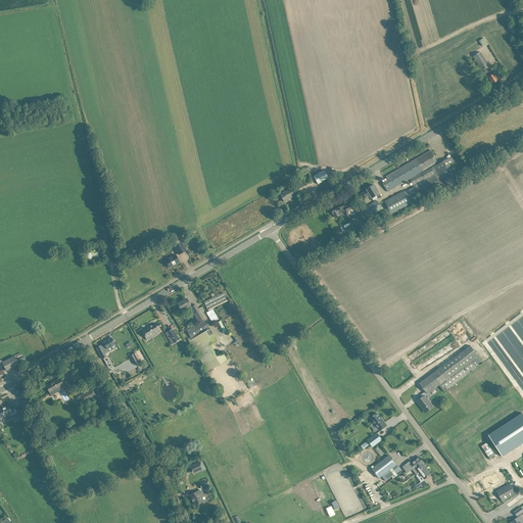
[(481,52),(473,56),(482,70),(484,69),(489,66),(481,52)]
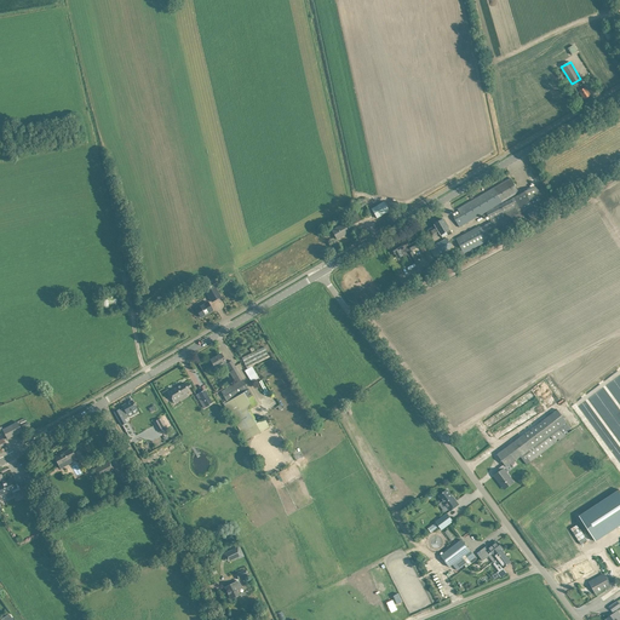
[(575,85),(573,86),(574,89),(578,93),(580,92),(585,99),(591,96),(587,91),(584,84),(583,84),(579,86),(578,84),(575,85)]
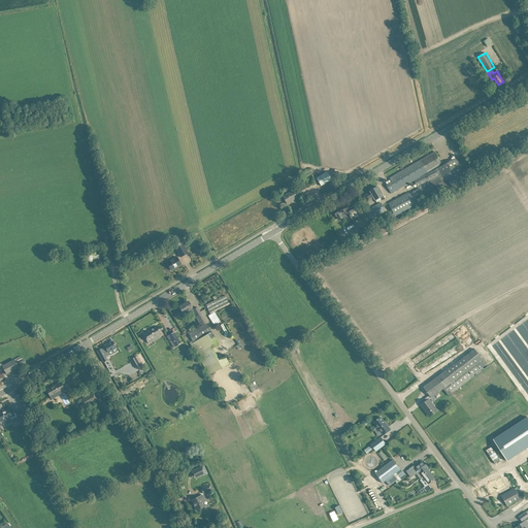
[(442,164),(437,156),(435,152),(390,178),(392,182),(387,186),(392,194),(442,164)]
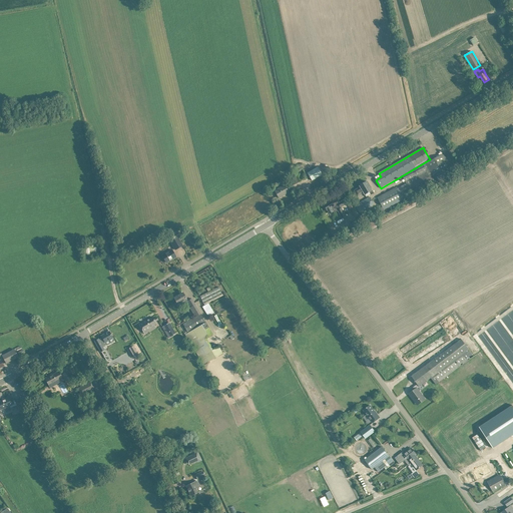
[(382,204),(373,209),(375,214),(380,212),(382,216),(384,215),(382,211),(454,173),(444,154),(426,163),(402,175),(407,183),(397,188),(397,187),(378,197),(382,204)]
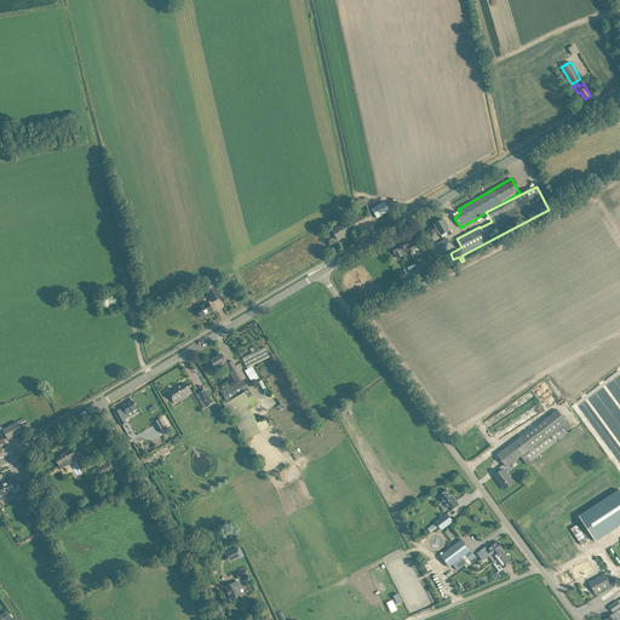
[(377,219),(389,212),(384,201),(371,208),(377,219)]
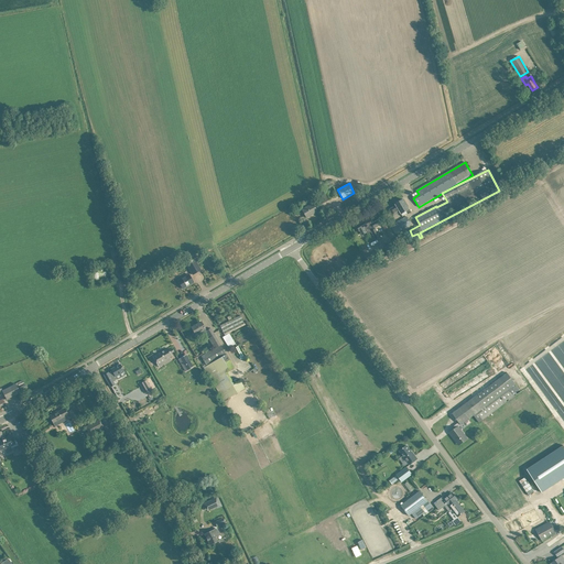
[(324,193),(317,196),(322,204),(328,201),(324,193)]
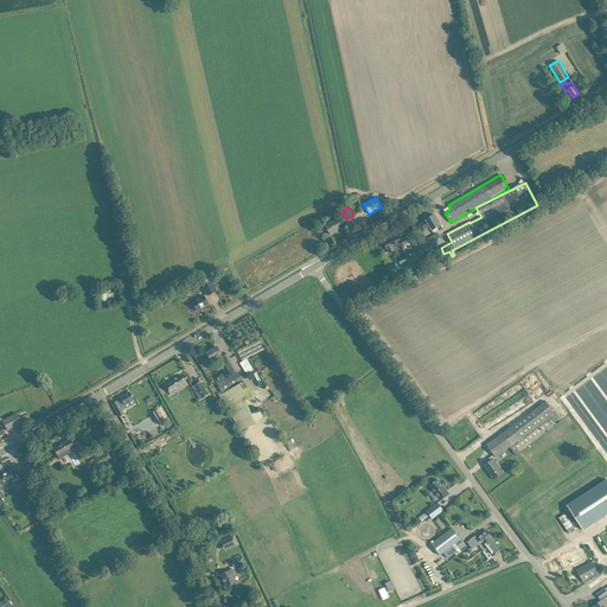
[(427,221),(426,222),(419,225),(423,232),(430,229),(434,232),(436,231),(435,229),(441,225),(435,215),(433,216),(433,215),(429,216),(429,218),(426,219),(427,221)]
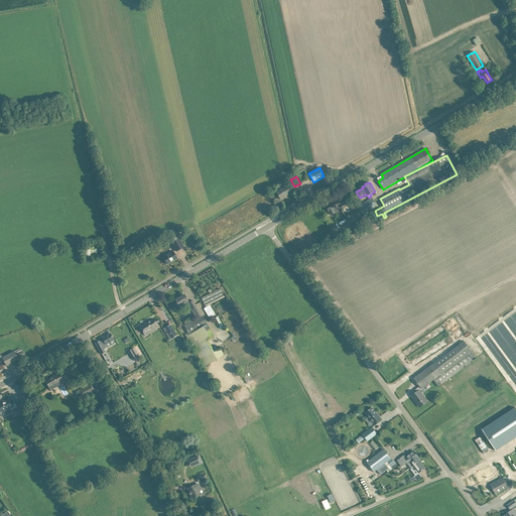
[(290,194),(286,185),(276,191),(280,200),(290,194)]
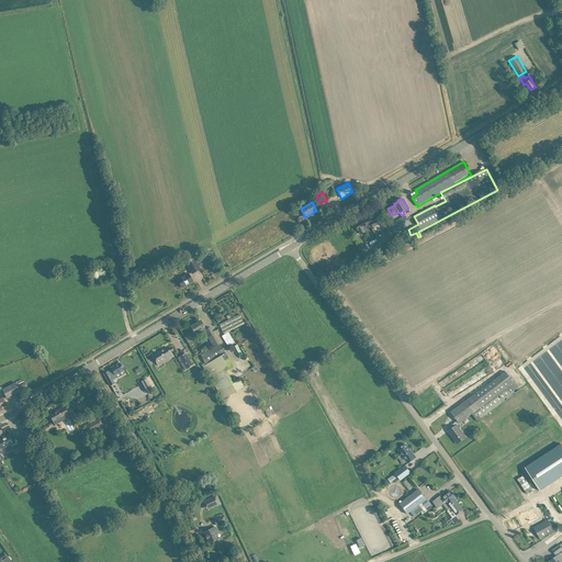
[(409,224),(405,215),(392,223),(397,232),(409,224)]
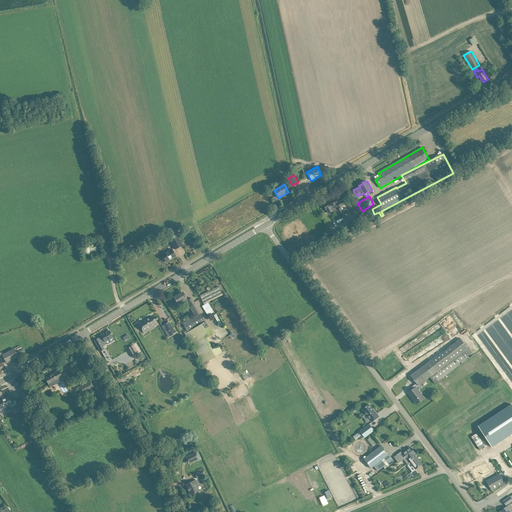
[(324,205),(329,213),(332,211),(333,212),(334,212),(337,211),(341,218),(345,215),(341,207),(348,203),(345,199),(338,203),(337,201),(333,204),(331,201),(324,205)]
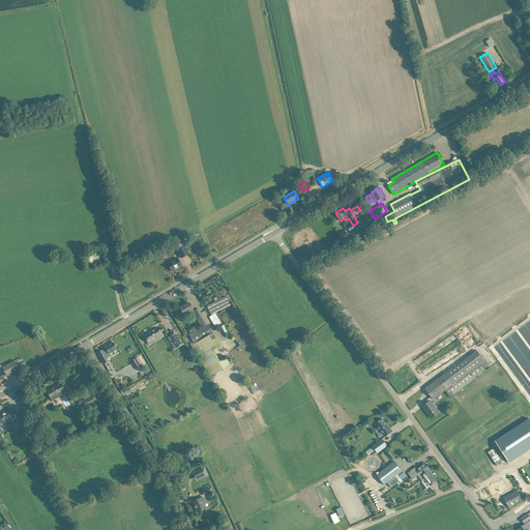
[(372,222),(369,216),(364,209),(359,211),(366,225),(372,222)]
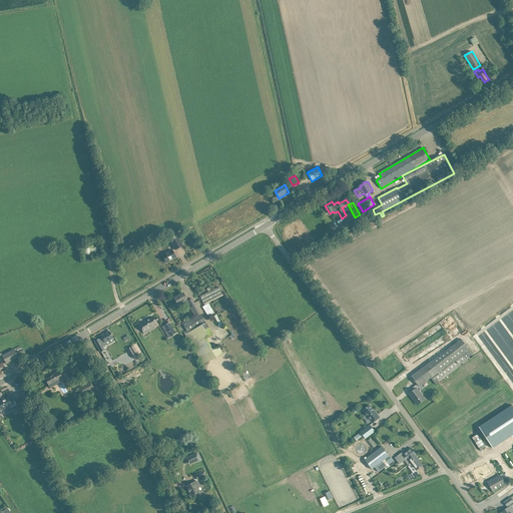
[(176,235),(169,239),(175,249),(182,245),(176,235)]
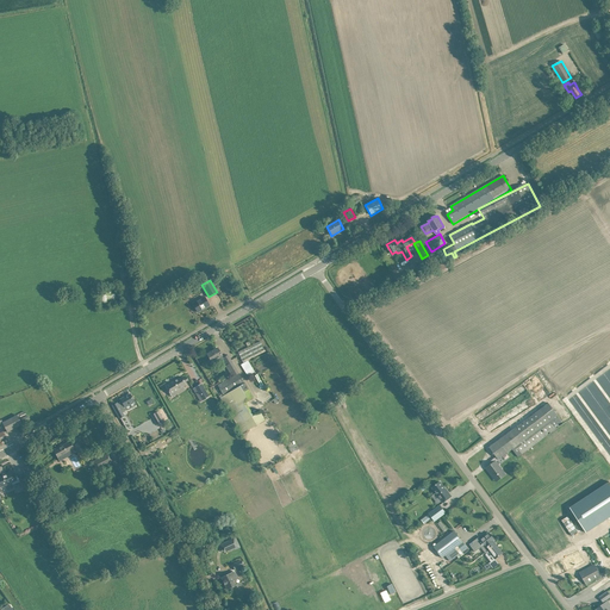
[(106,302),(119,299),(117,291),(105,292),(106,302)]
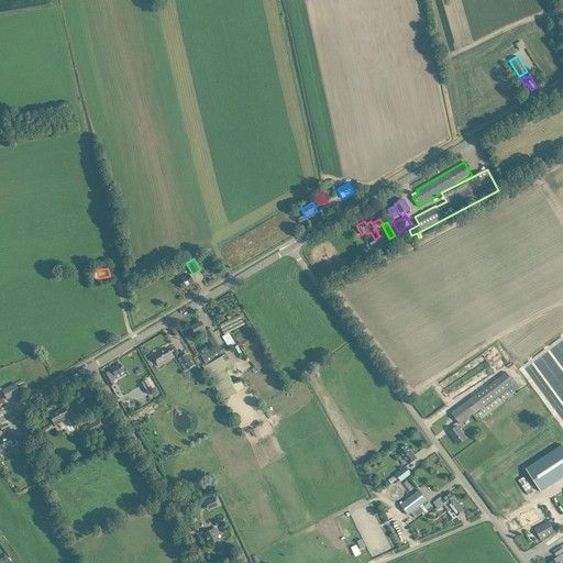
[(178,280),(179,283),(183,288),(194,282),(189,275),(178,280)]
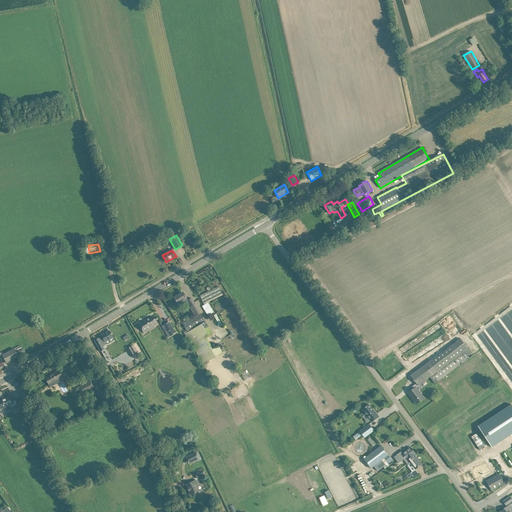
[(204,304),(223,295),(218,286),(200,296),(204,304)]
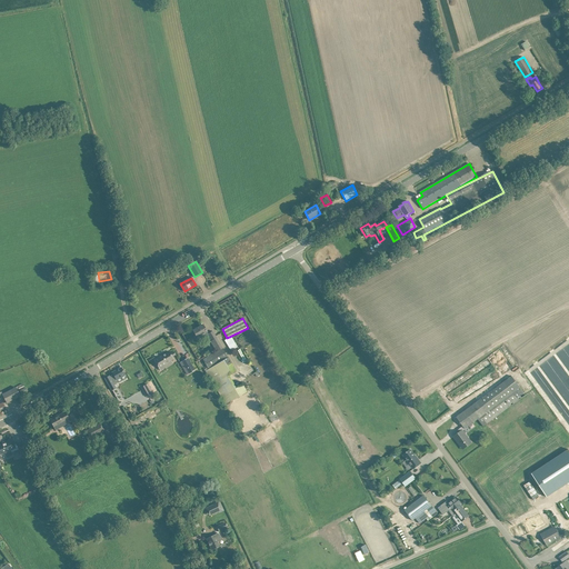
[(205,333),(207,332),(202,325),(192,330),(199,341),(207,337),(205,333)]
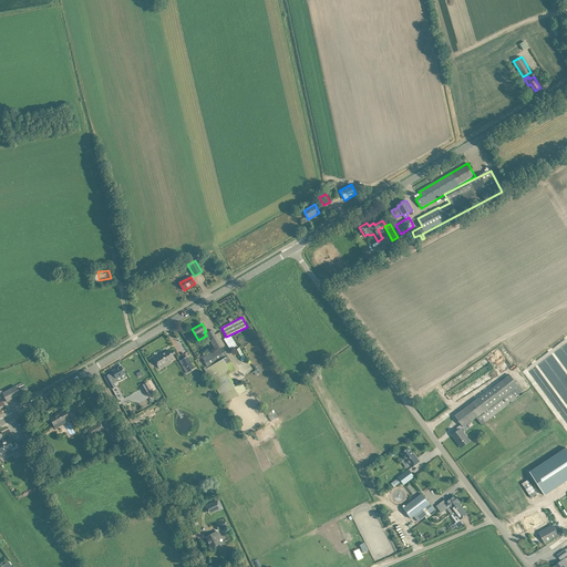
[(208,333),(207,333),(208,334),(210,339),(209,340),(215,348),(220,344),(212,330),(208,333)]
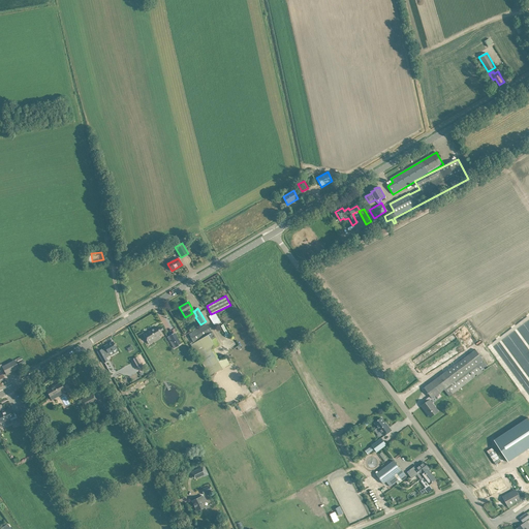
[(218,324),(224,321),(218,311),(212,314),(218,324)]
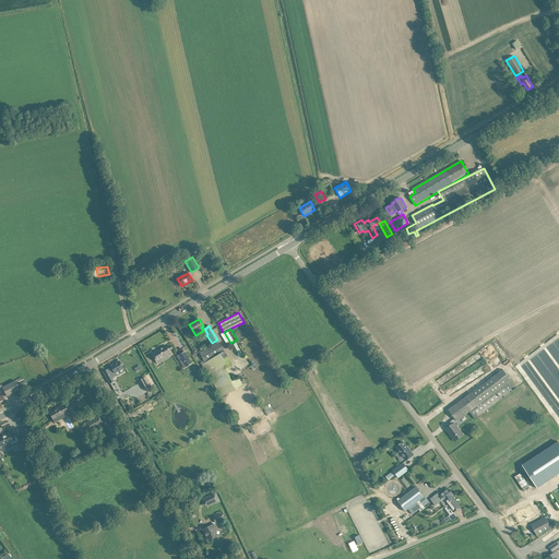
[(213,345),(199,354),(205,363),(202,365),(221,397),(226,394),(223,387),(233,381),(225,369),(233,365),(218,342),(213,345)]
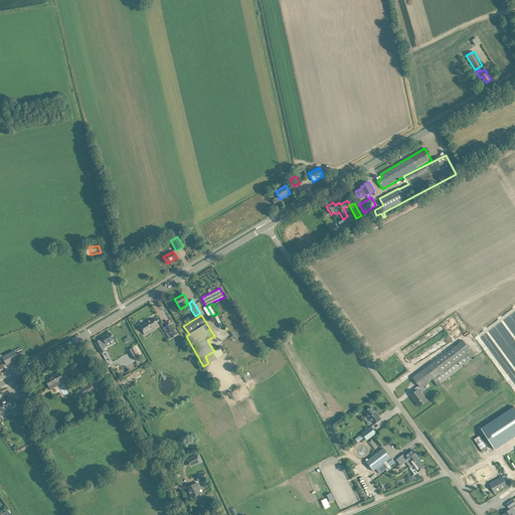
[(156,323),(159,321),(157,319),(154,320),(153,318),(145,323),(145,322),(139,326),(144,334),(148,331),(157,325),(156,323)]
